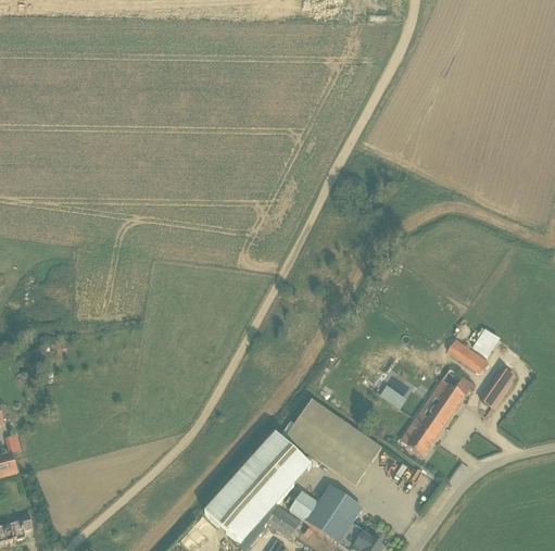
[(446,349),(479,372),(489,359),(455,336),(446,349)]
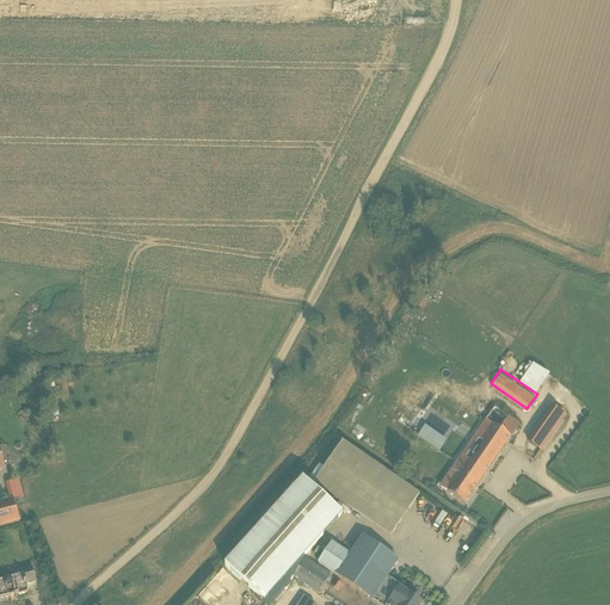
[(438,442),(458,412),(417,384),(405,401),(431,419),(423,431),(438,442)]
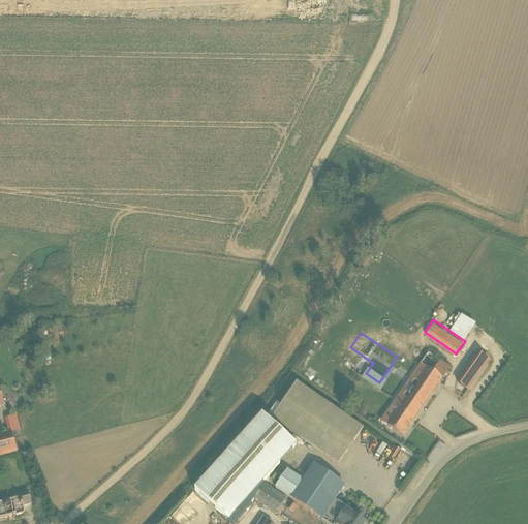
[(28,352),(28,349),(25,347),(22,347),(20,349),(20,352),(21,356),(24,357),(27,356),(28,352)]
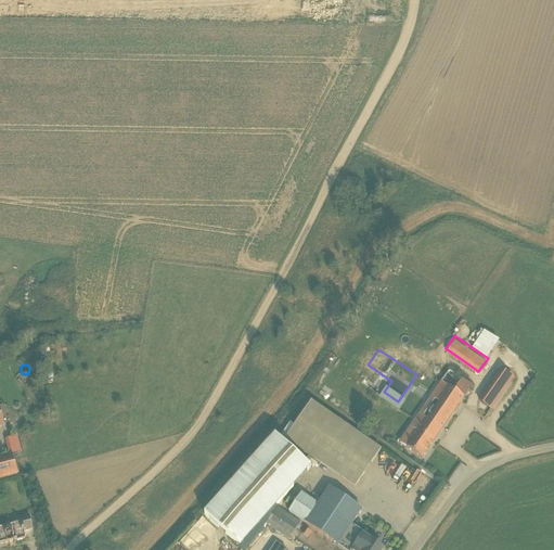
[(441,375),(454,383),(458,378),(445,370),(441,375)]
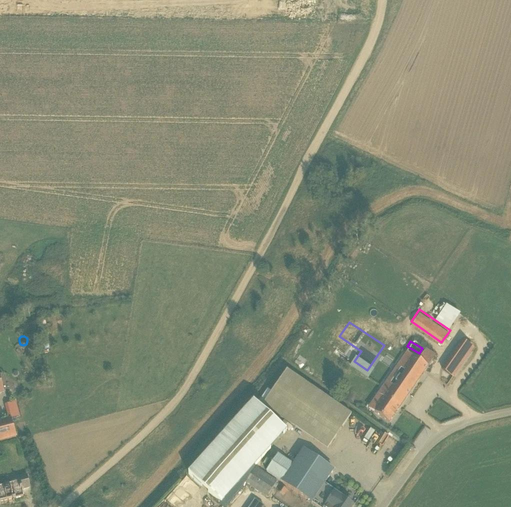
[(373,408),(388,418),(427,361),(407,347),(376,391),(382,396),(373,408)]
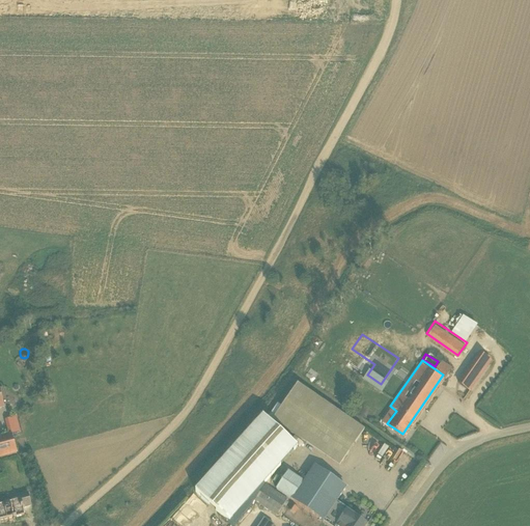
[(467,363),(456,379),(469,388),(480,372),(467,363)]
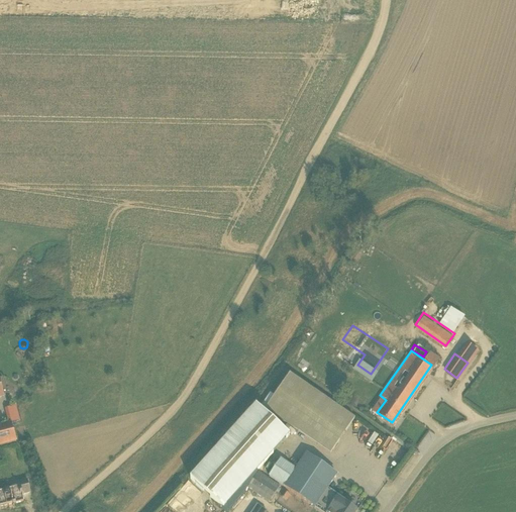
[(289,370),(272,394),(337,437),(353,414),(289,370)]
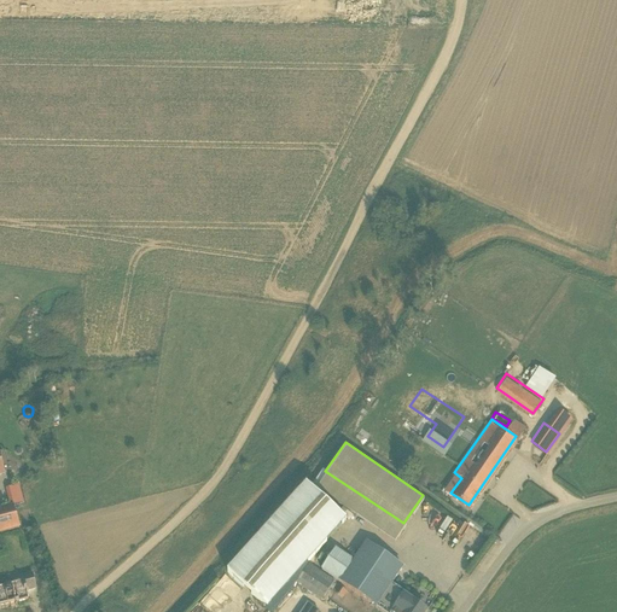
[(403,523),(325,471),(316,483),(394,536),(403,523)]
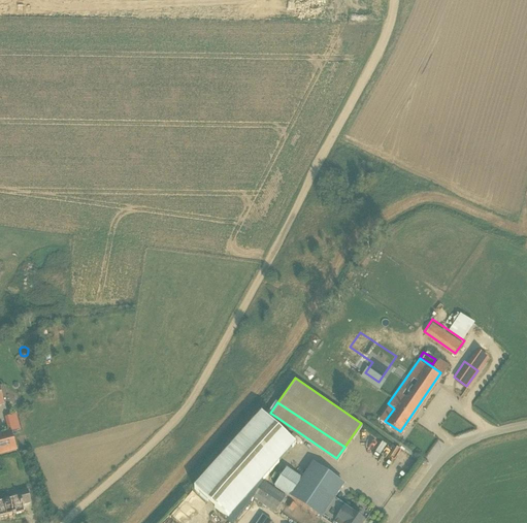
[(224,450),(262,476),(295,439),(261,410),(224,450)]
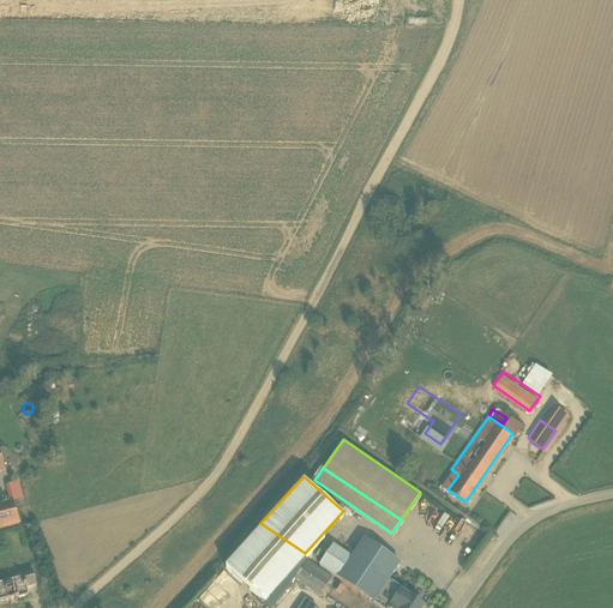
[(10,497),(23,493),(18,477),(6,481),(10,497)]
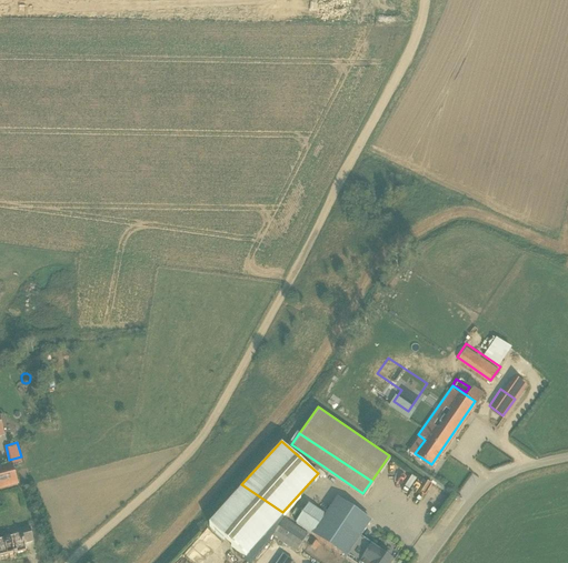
[(0,484),(15,481),(9,461),(0,463),(0,484)]
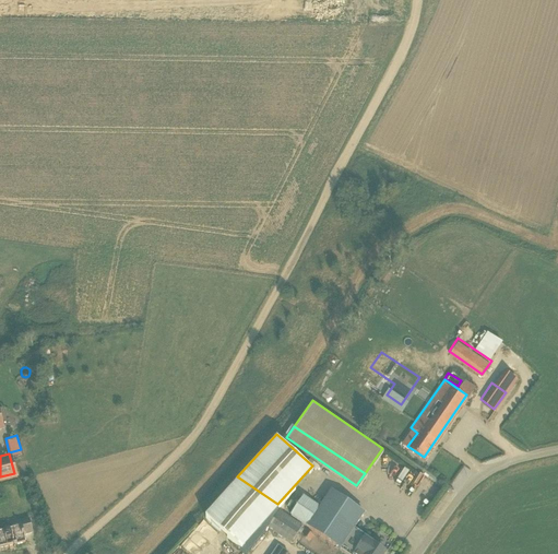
[(69,468),(45,474),(46,483),(71,476),(69,468)]
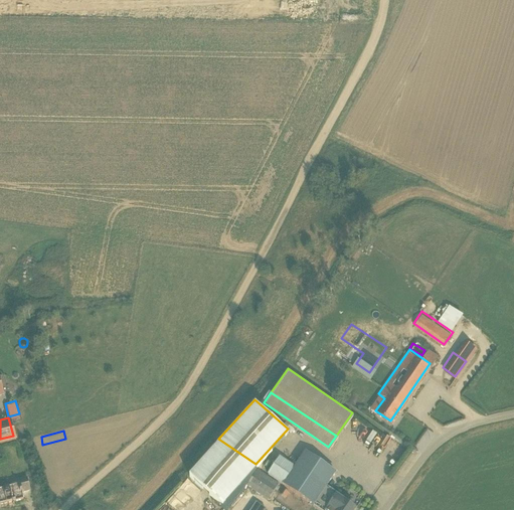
[(255,464),(218,439),(188,473),(221,502),(255,464)]
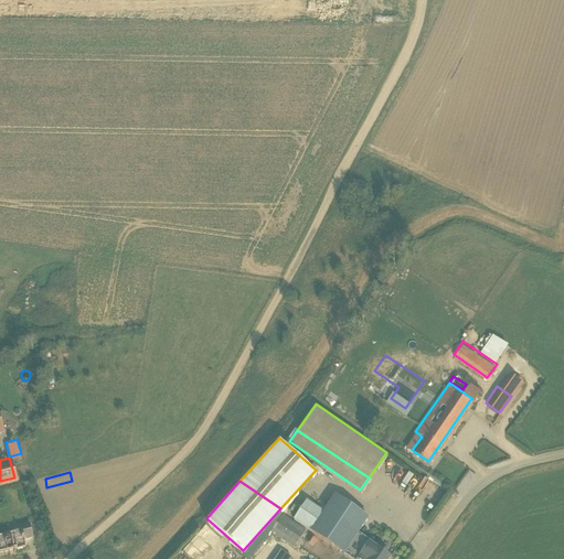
[(305,497),(304,497),(293,514),(294,514),(294,515),(343,549),(358,528),(368,514),(333,491),(322,508),(306,497),(305,497)]
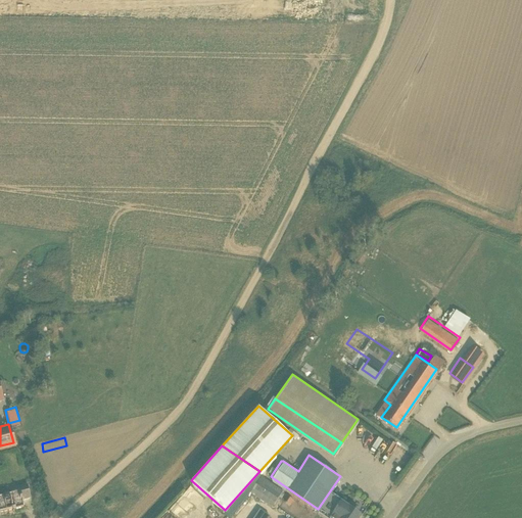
[(272,503),(275,499),(282,487),(261,472),(249,488),(272,503)]
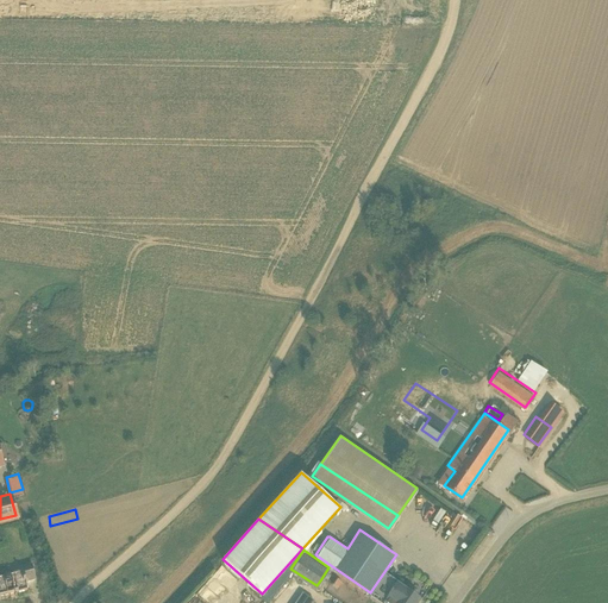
[(17,567),(0,570),(0,591),(31,585),(27,570),(36,567),(33,558),(16,561),(17,567)]
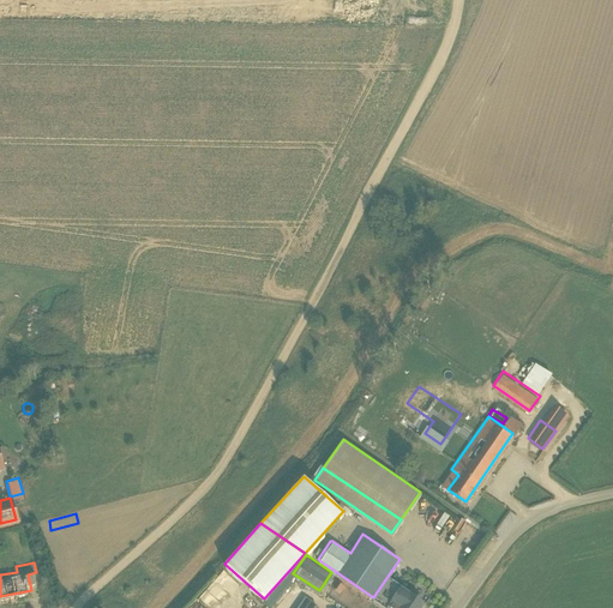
[(418,595),(402,583),(389,575),(373,597),(372,599),(385,607),(386,607),(398,607),(400,607),(418,607),(422,601),(416,596),(418,595)]
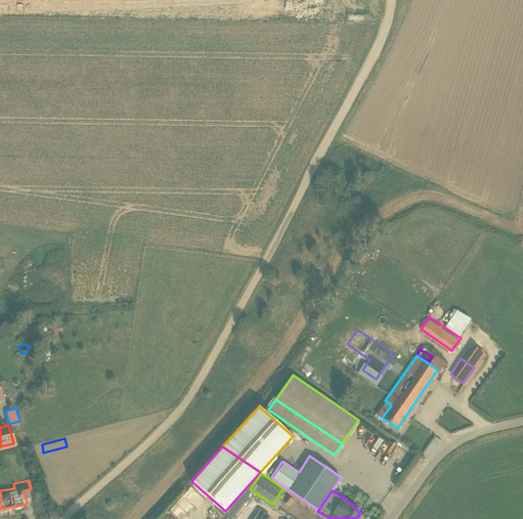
[(260,506),(251,518),(266,518),(270,513),(260,506)]
